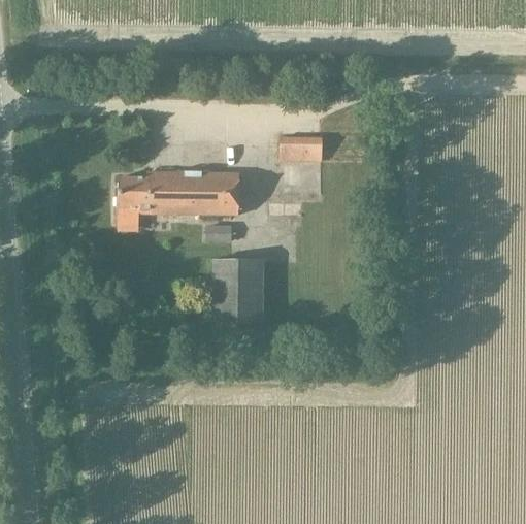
[(322,160),(322,135),(278,134),(278,160),(322,160)]
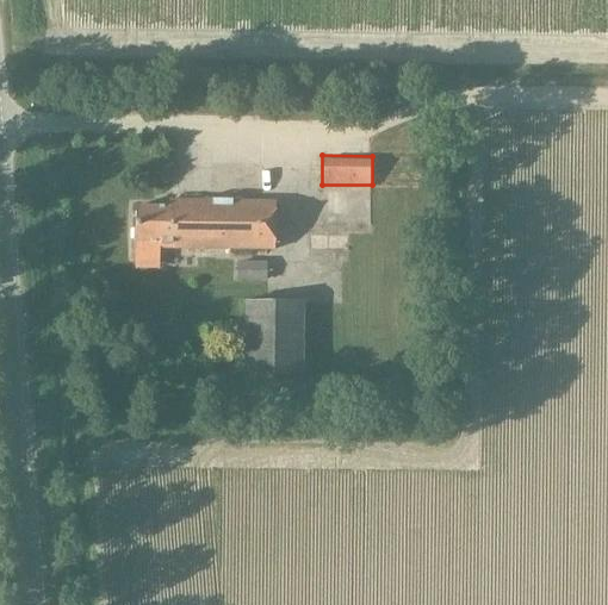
[(275,245),(275,198),(169,197),(169,204),(136,204),(136,225),(135,225),(135,237),(160,238),(160,244),(275,245)]
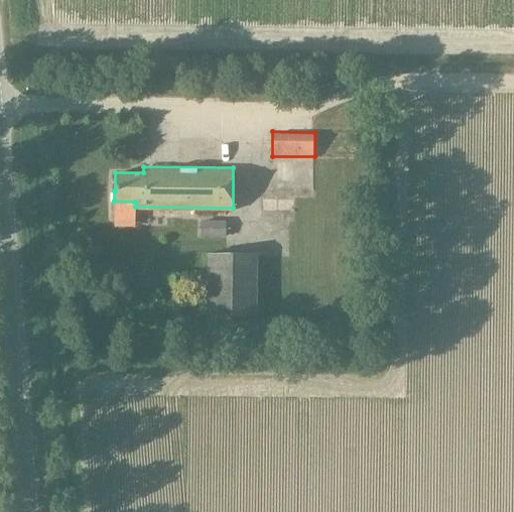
[(290,187),(291,197),(304,197),(303,174),(282,175),(283,187),(290,187)]
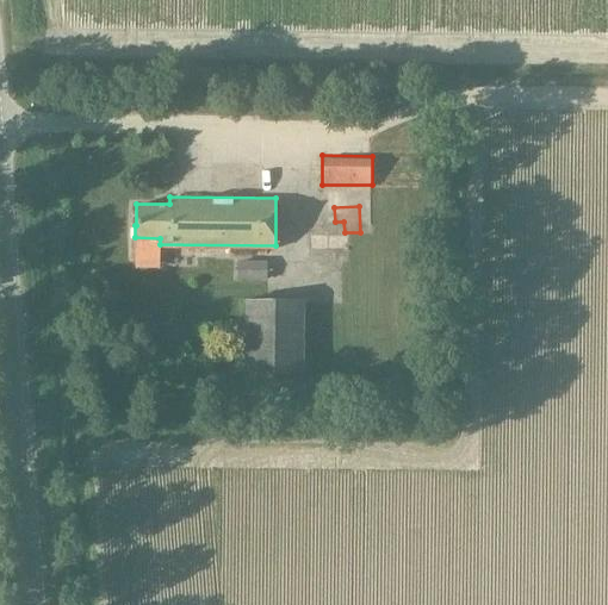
[(267,278),(268,259),(239,257),(239,278),(267,278)]
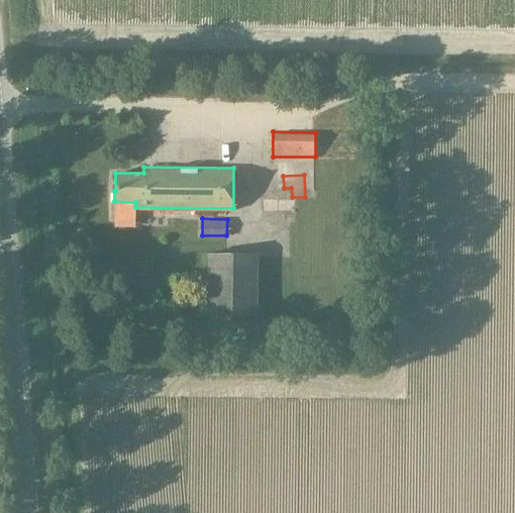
[(256,327),(258,252),(208,252),(207,326),(256,327)]
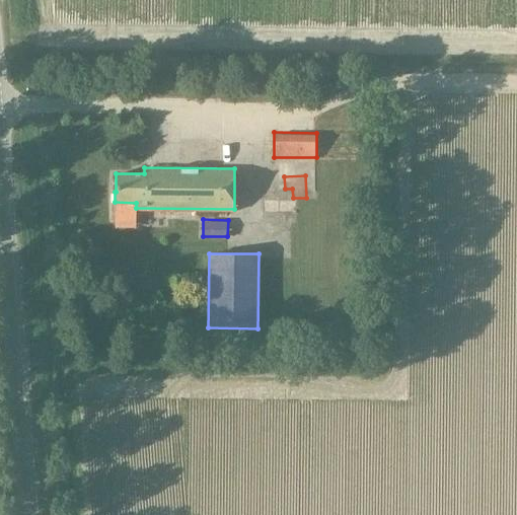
All buildings are outlined.
